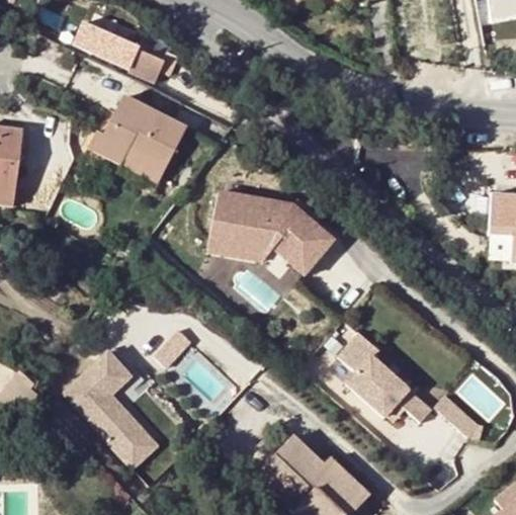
[(487,0),(490,19),(515,14),(515,0),(487,0)]
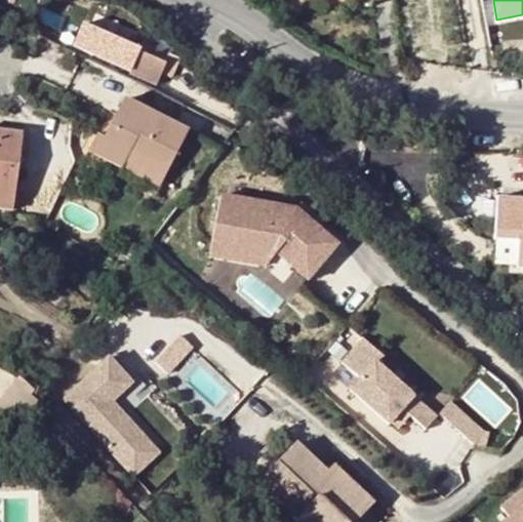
[(139,49),(112,36),(105,52),(110,54),(108,59),(114,62),(116,57),(132,65),(139,49)]
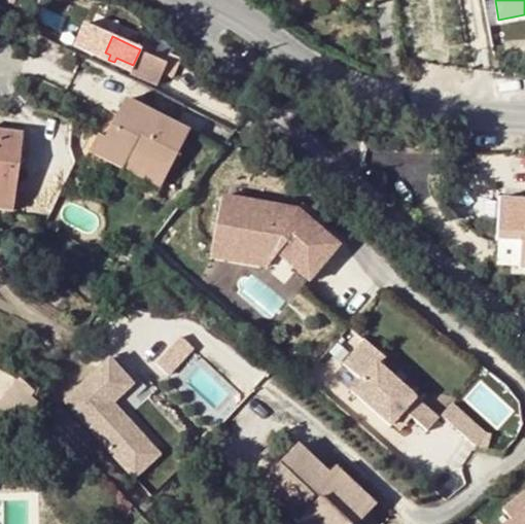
[(188,132),(126,99),(111,126),(118,130),(113,140),(106,137),(98,132),(89,150),(121,167),(126,158),(166,176),(188,132)]
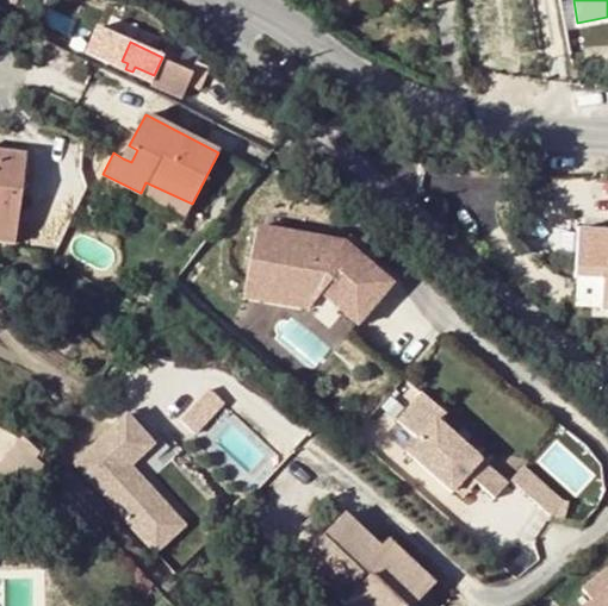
[(137,150),(129,145),(123,158),(131,162),(137,150)]
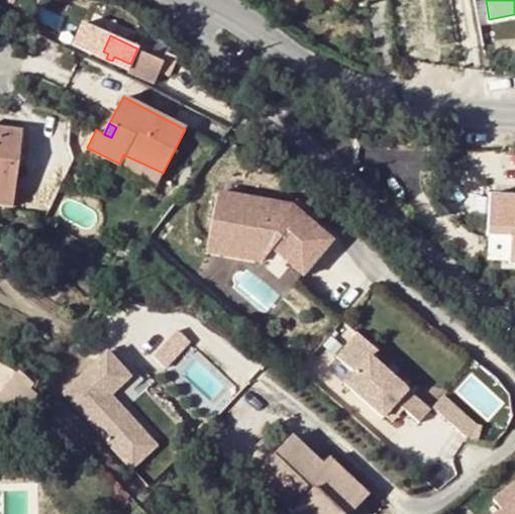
[(0,124),(0,204),(13,206),(21,127),(0,124)]
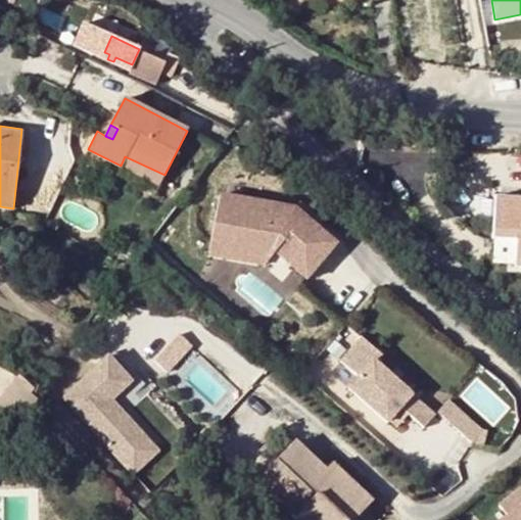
[(121,166),(159,186),(164,175),(125,156),(121,166)]
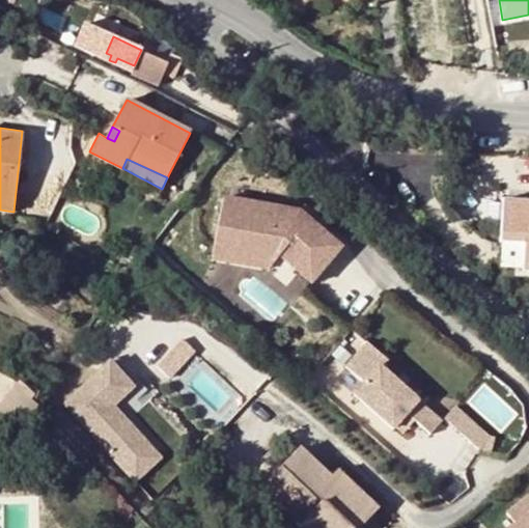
[(315,277),(343,241),(299,205),(225,196),(220,233),(245,238),(244,245),(280,250),(281,252),(315,277)]
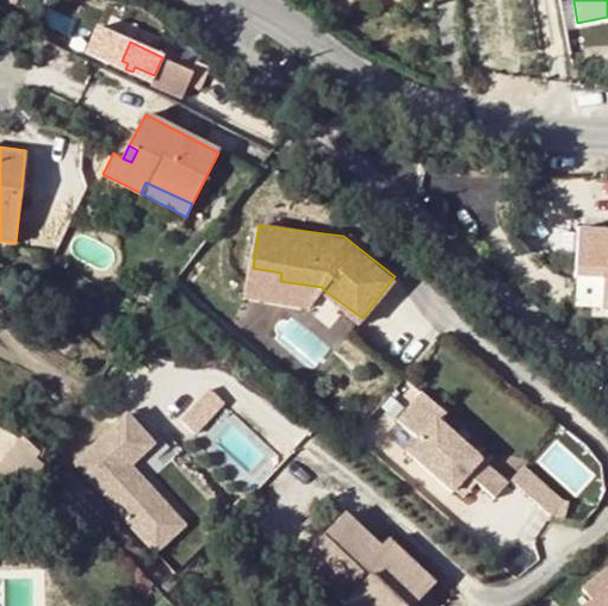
[(607,227),(579,226),(577,276),(605,279),(603,308),(607,308),(607,227)]
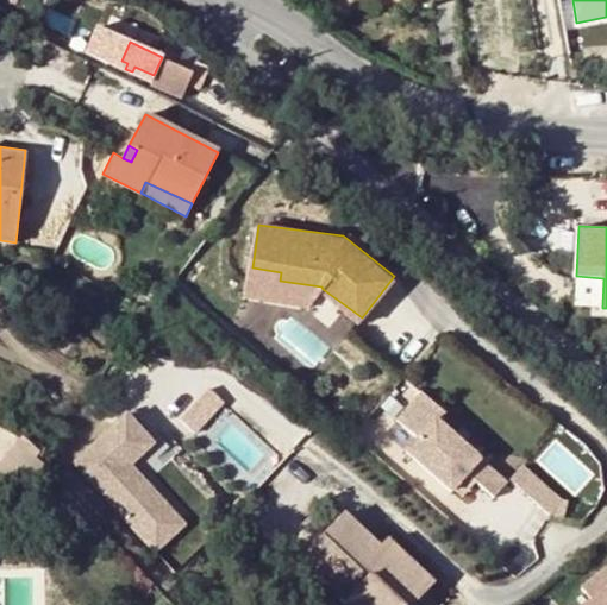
[(281,272),(252,268),(248,295),(313,304),(323,289),(321,287),(280,281),(281,272)]
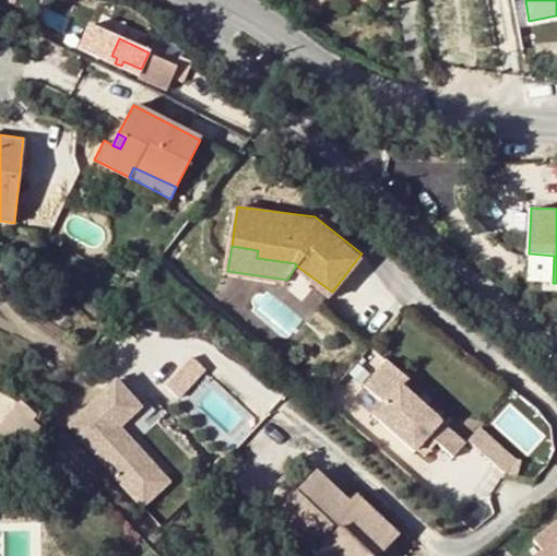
[(404,379),(411,371),(389,352),(367,378),(386,394),(376,405),(417,442),(431,427),(457,449),(469,435),(404,379)]
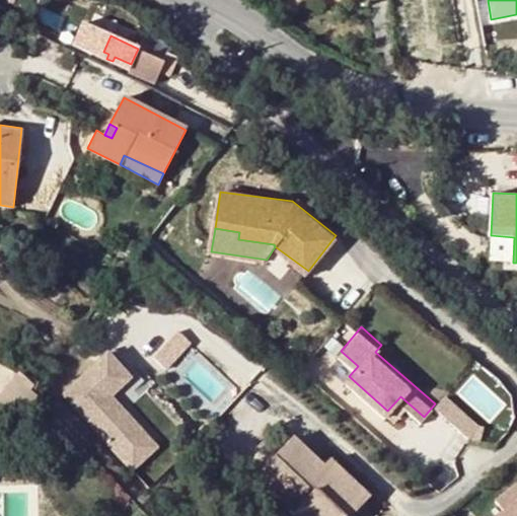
[(178,344),(157,363),(170,377),(191,357),(178,344)]
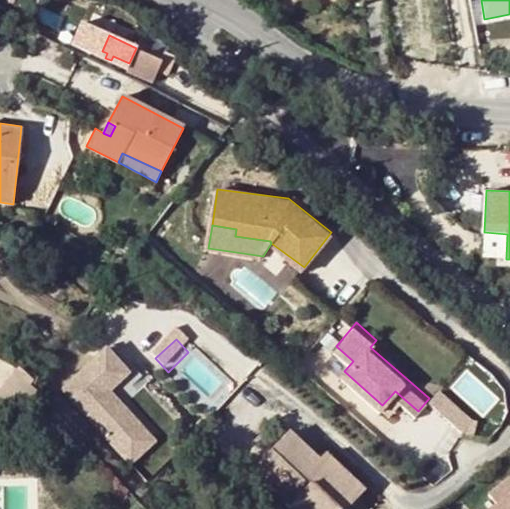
[(64,391),(122,453),(148,429),(112,391),(130,375),(108,350),(64,391)]
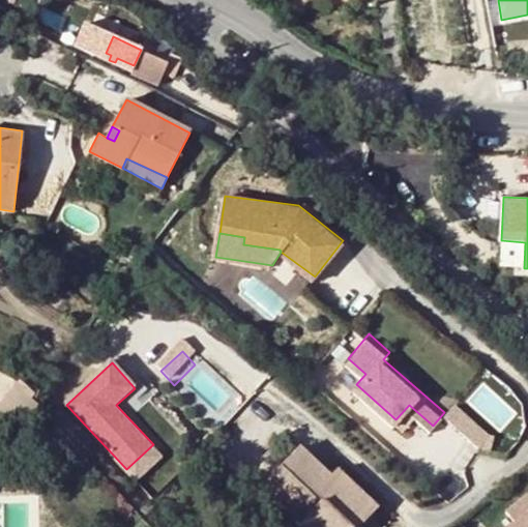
[(8,399),(27,415),(38,402),(20,386),(8,399)]
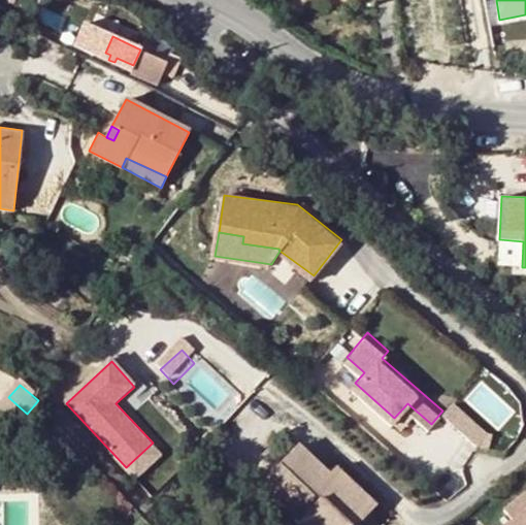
[(489,425),(455,396),(445,407),(482,439),(507,446),(520,431),(489,425)]
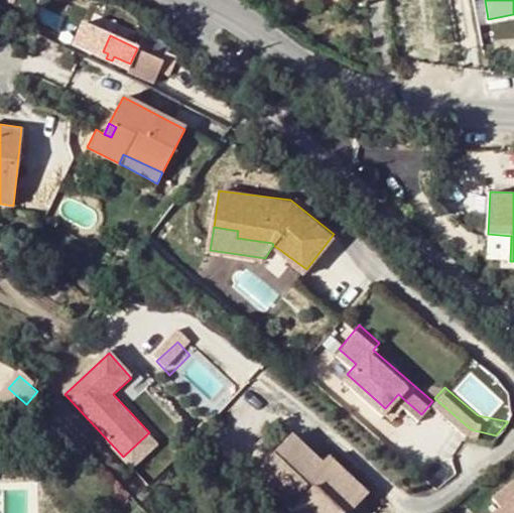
[(0,397),(0,406),(13,418),(26,404),(8,388),(0,397)]
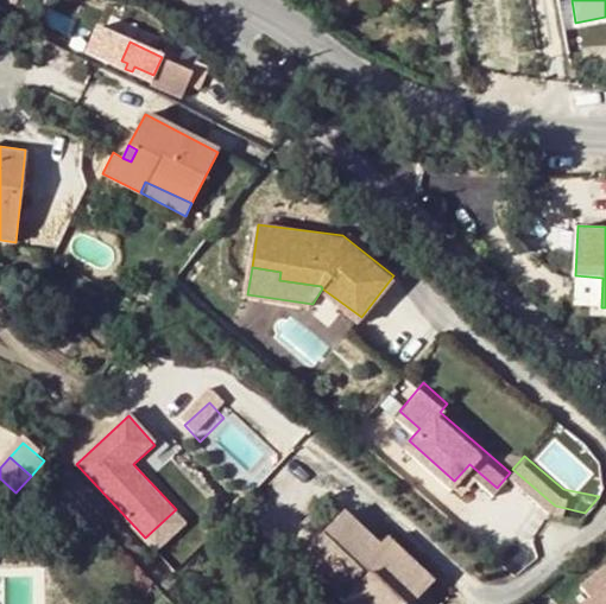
[(189,525),(176,509),(145,538),(159,553),(189,525)]
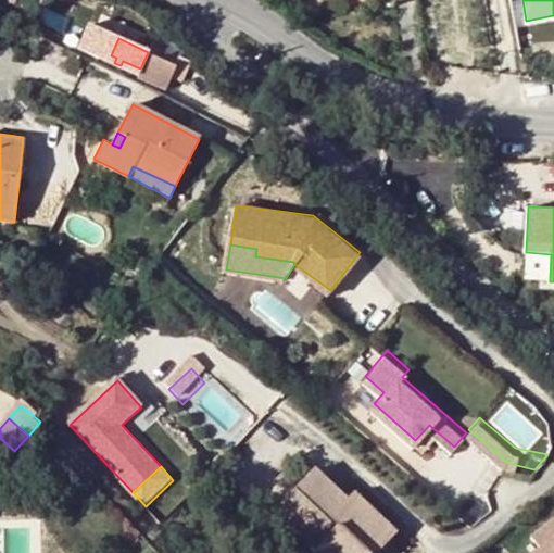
[(278,507),(327,552),(376,552),(390,538),(348,498),(316,468),(278,507)]
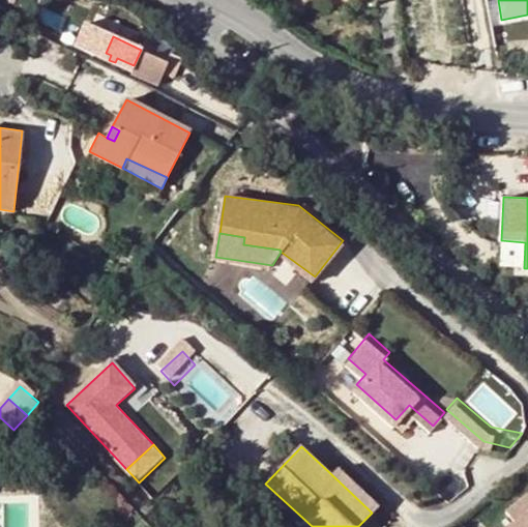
[(331,474),(372,513),(379,505),(339,466),(331,474)]
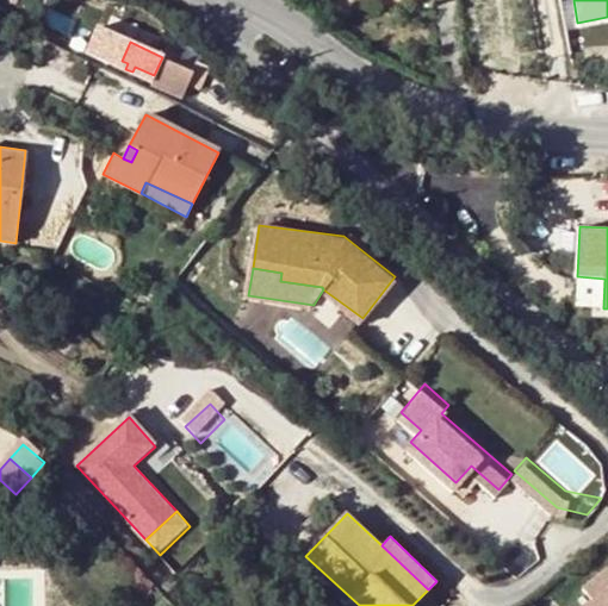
[(594,600),(585,605),(607,605),(607,569),(584,587),(594,600)]
